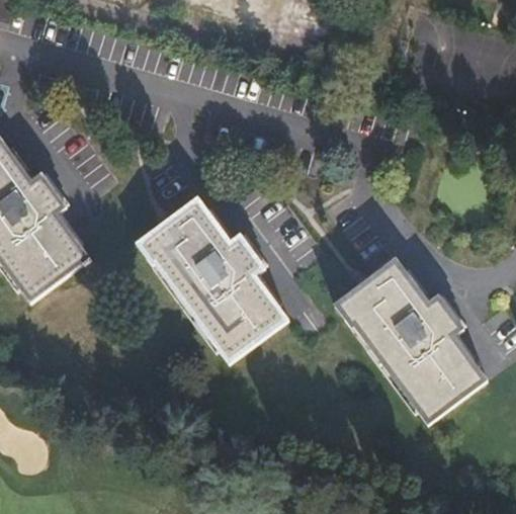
[(0,260),(29,300),(83,261),(88,257),(89,256),(57,211),(67,203),(41,170),(30,177),(0,135),(0,260)]
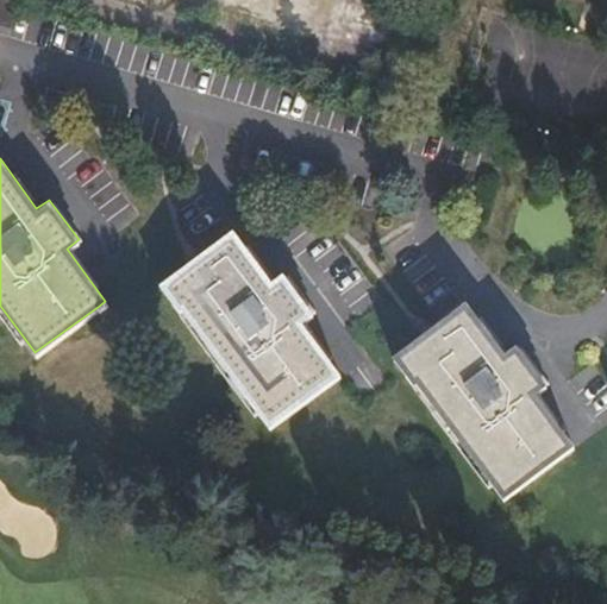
[(277,226),(307,257),(298,266),(332,301),(323,312),(356,345),(377,325),(375,322),(385,313),(348,276),(362,262),(336,237),(325,249),(291,213),(277,226)]
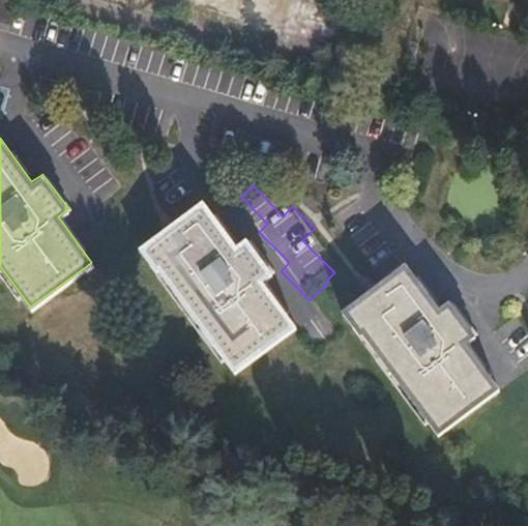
[(234,371),(295,324),(262,280),(273,271),(247,237),(236,245),(202,200),(138,246),(155,270),(158,269),(234,371)]
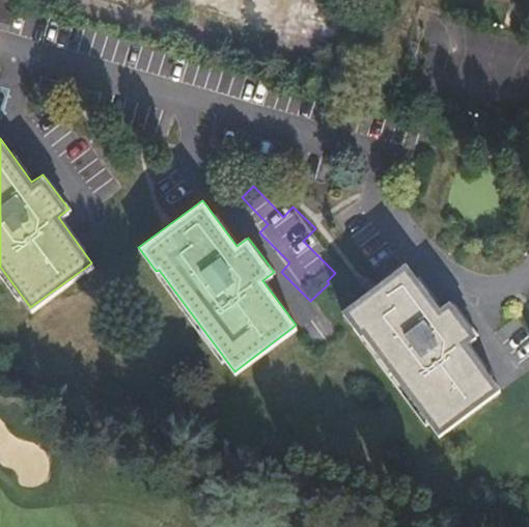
[(361,332),(437,432),(498,386),(466,342),(475,335),(449,299),(438,307),(406,262),(341,310),(359,334),(361,332)]
